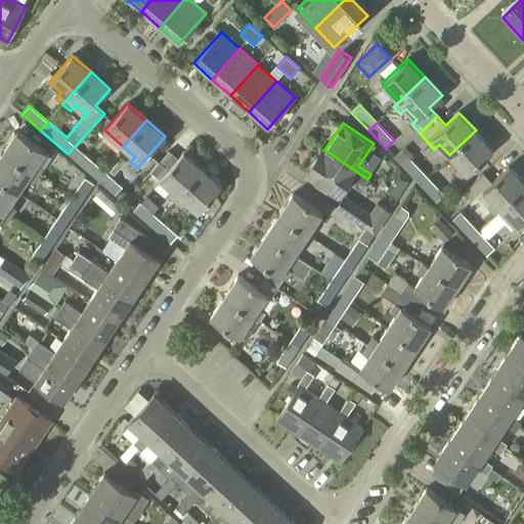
[(476,130),(449,155),(460,165),(454,171),(462,178),(467,173),(492,148),(476,130)]
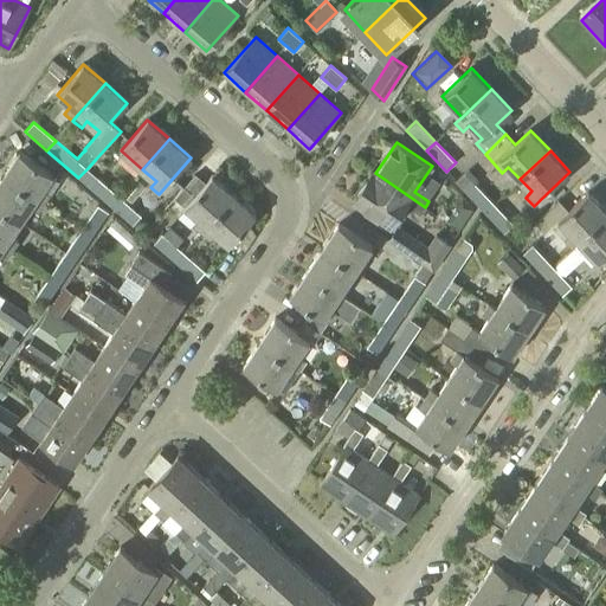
[(37,199),(45,205),(52,194),(44,189),(53,175),(19,152),(4,176),(37,199)]
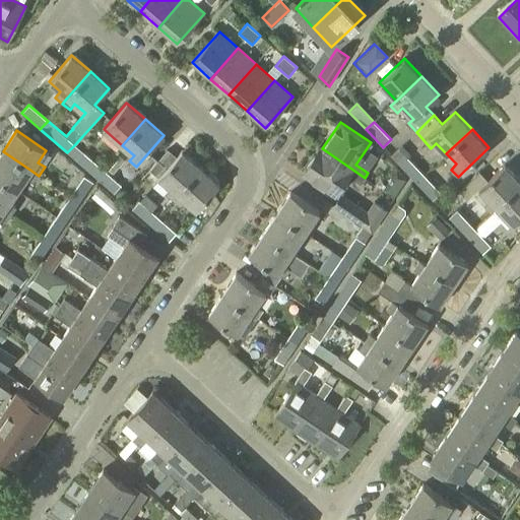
[(67,152),(94,177),(103,169),(78,147),(75,144),(67,152)]
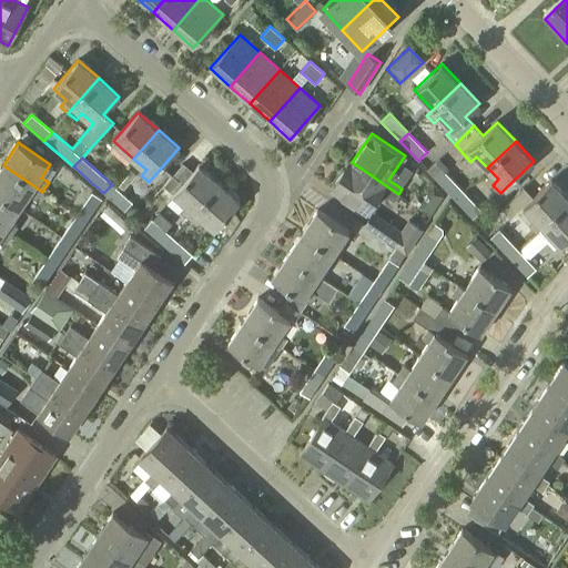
[(454,200),(463,191),(445,172),(449,168),(440,158),(436,162),(427,170),(454,200)]
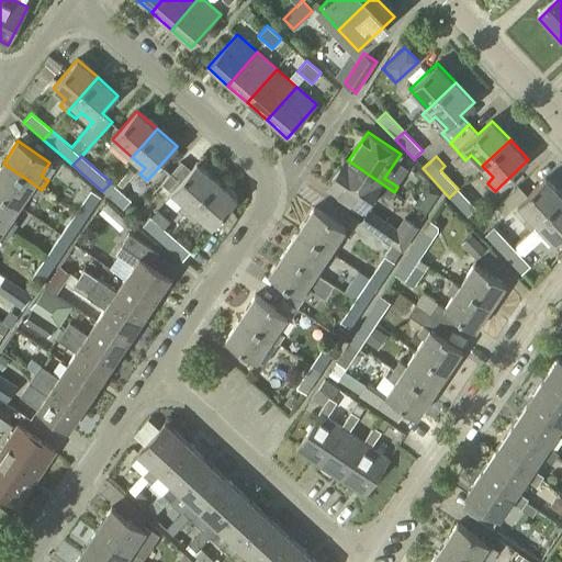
[(394,192),(348,160),(347,159),(328,187),(362,210),(377,189),(390,198),(394,192)]
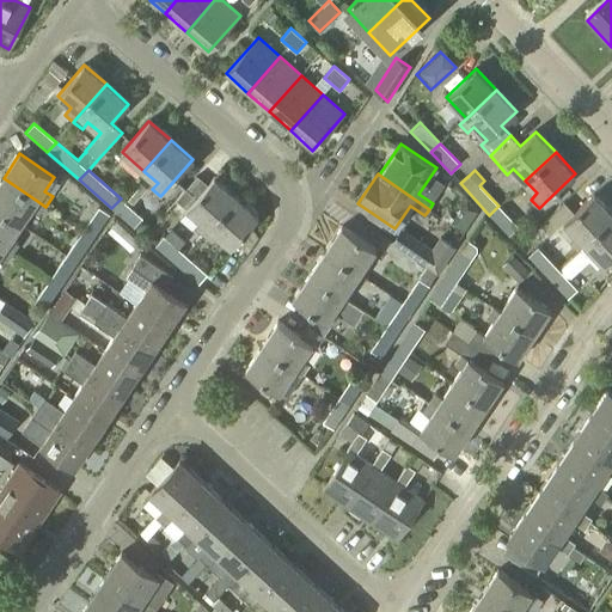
[(202,234),(209,227),(236,196),(214,177),(197,196),(187,187),(177,200),(201,220),(194,227),(202,234)]
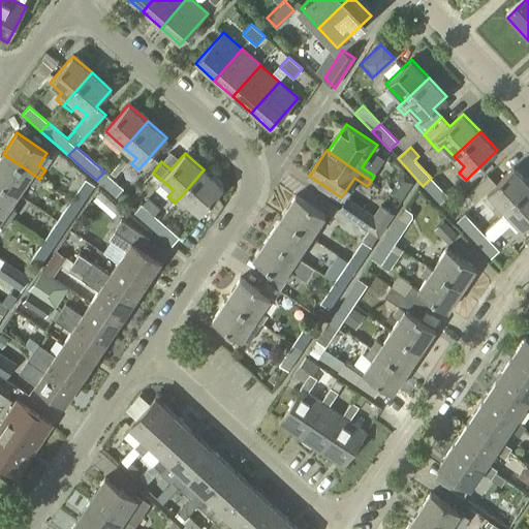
[(34,186),(39,179),(32,174),(3,154),(0,157),(0,181),(19,194),(27,182),(34,186)]
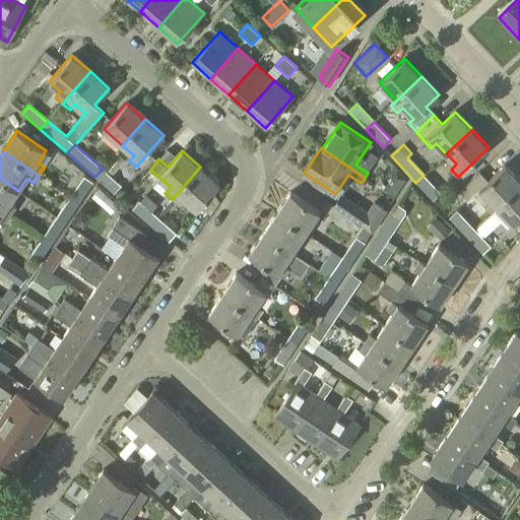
[(116,153),(103,169),(94,177),(114,194),(122,185),(111,176),(124,160),(116,153)]
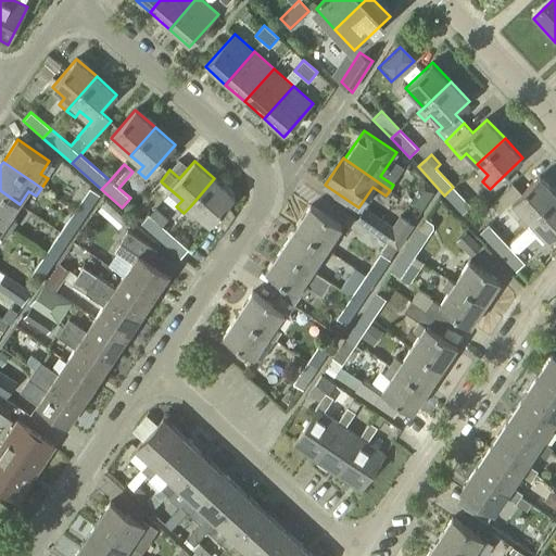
[(531,220),(555,197),(555,192),(540,176),(513,202),(523,213),(518,218),(526,227),(531,222),(531,220)]
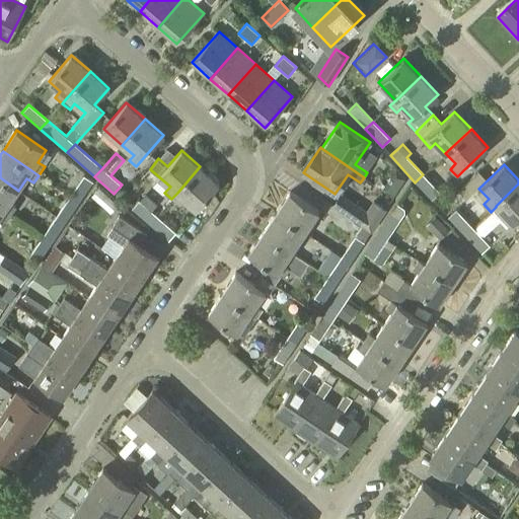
[(177,193),(171,199),(179,206),(184,200),(196,209),(218,182),(200,166),(177,193)]
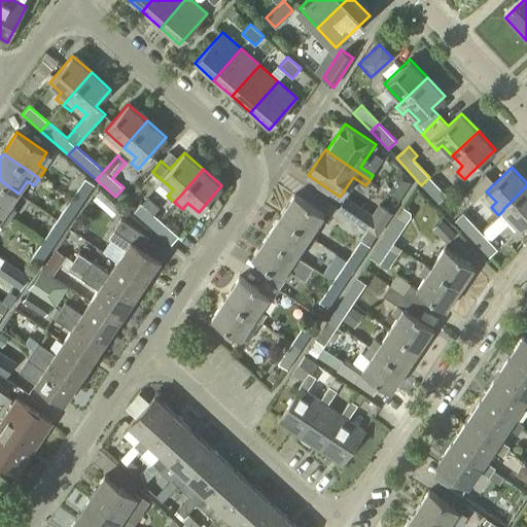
[(387,192),(399,201),(411,182),(401,172),(387,192)]
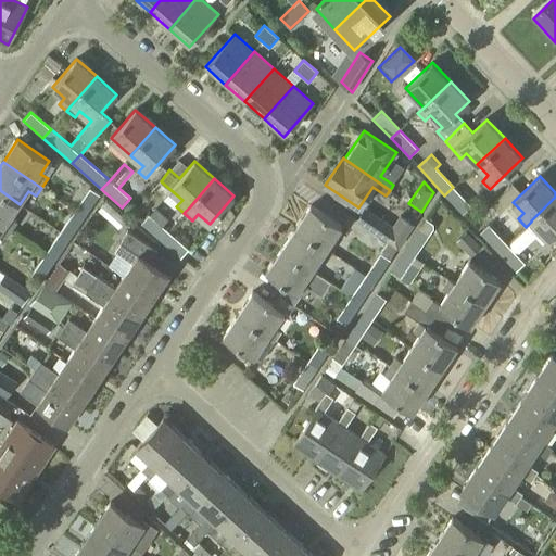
[(444,196),(463,214),(471,205),(453,187),(444,196)]
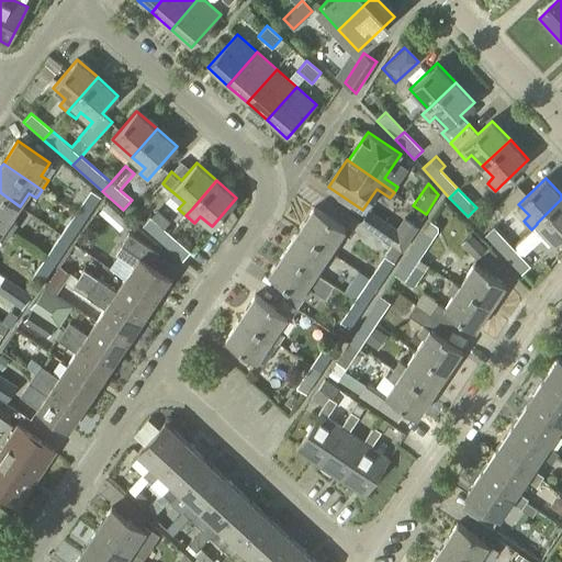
[(86,220),(101,197),(91,190),(76,213),(86,220)]
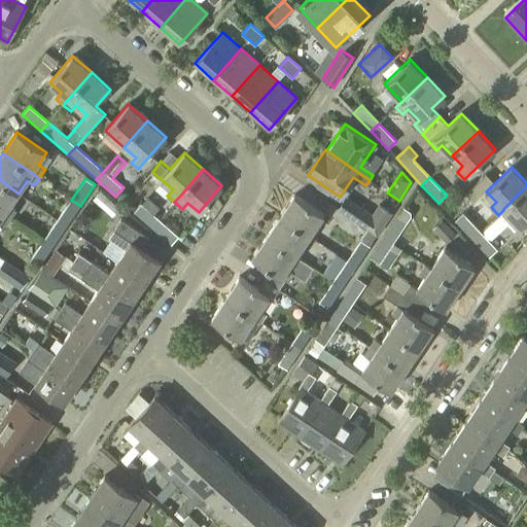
[(10,206),(19,194),(0,180),(0,210),(5,213),(11,218),(16,210),(10,206)]
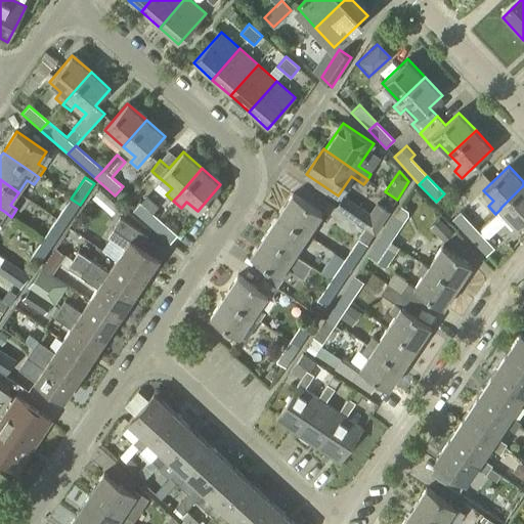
[(523,185),(500,208),(500,209),(517,226),(523,219),(523,185)]
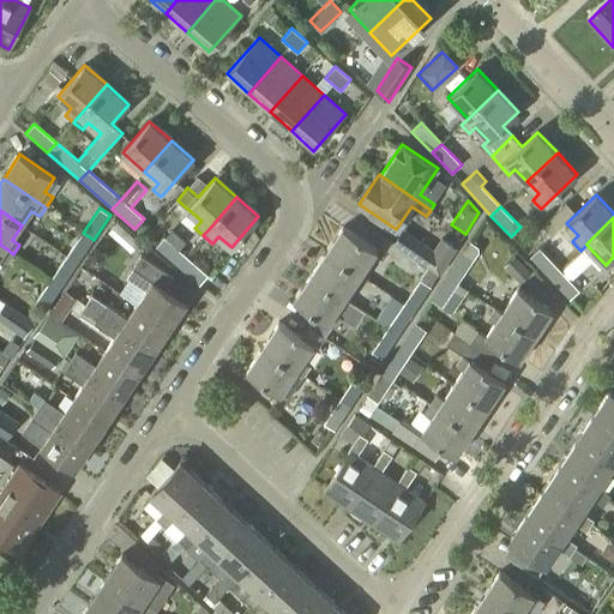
[(327,251),(361,274),(377,250),(343,227),(327,251)]
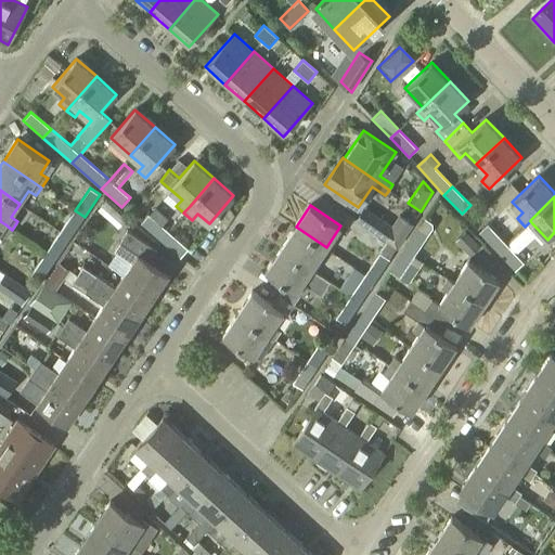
[(387,241),(396,247),(397,247),(412,224),(399,216),(391,227),(364,207),(356,219),(387,241)]
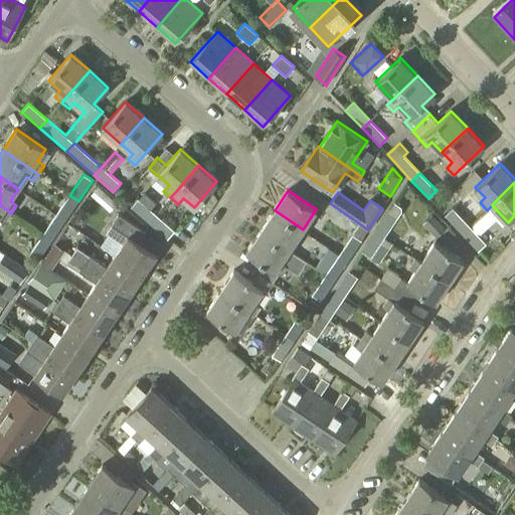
[(78,201),(69,195),(55,214),(65,220),(78,201)]
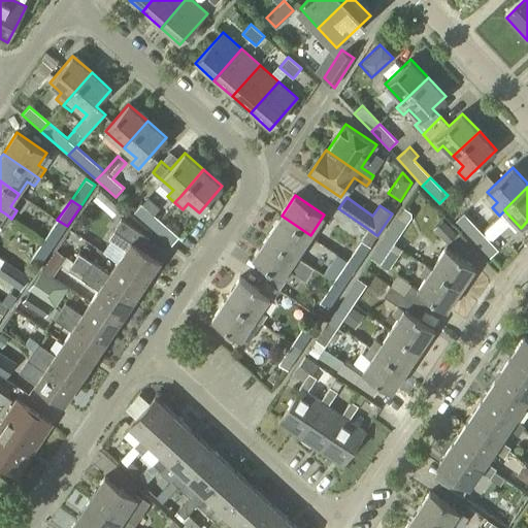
[(152,228),(160,220),(140,203),(133,211),(152,228)]
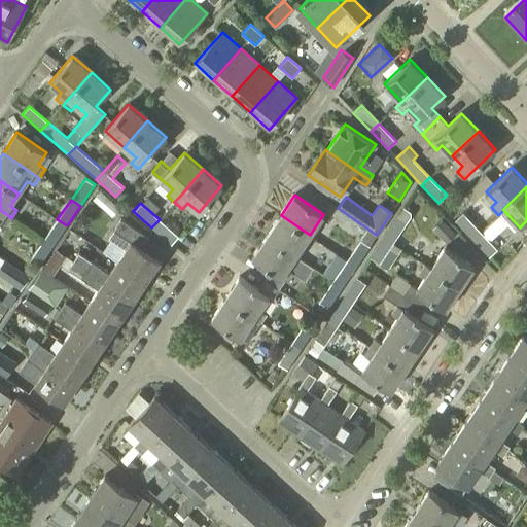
[(393,244),(412,216),(411,211),(403,207),(384,237),(393,244)]
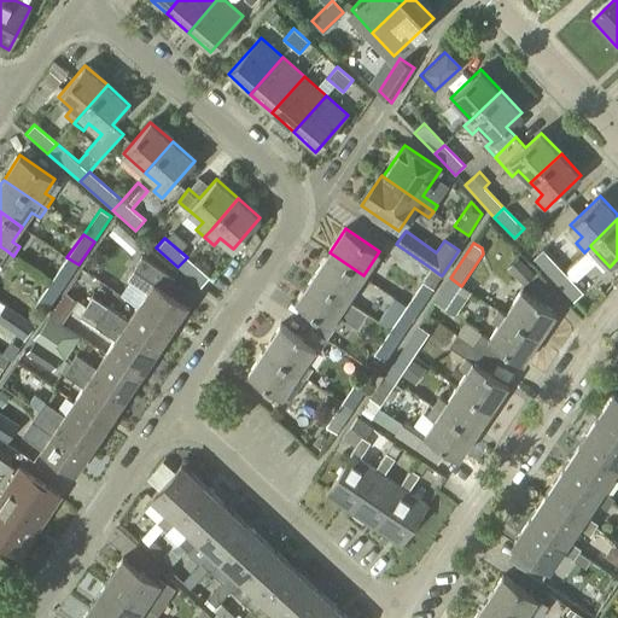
[(0,261),(7,266),(13,256),(6,250),(0,246),(0,261)]
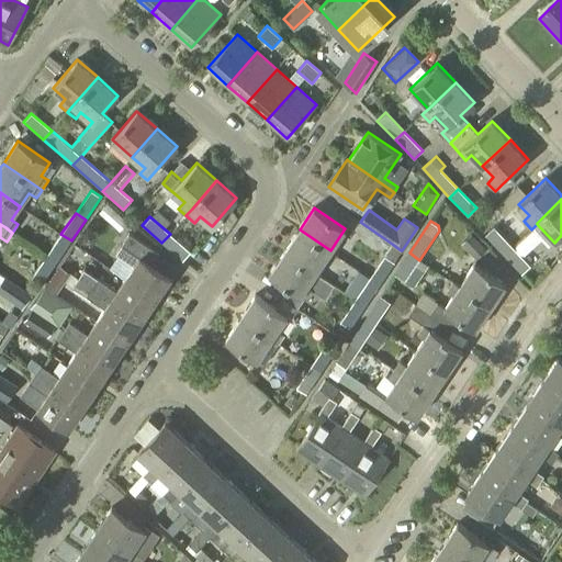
[(513,246),(494,226),(484,235),(503,255),(513,246)]
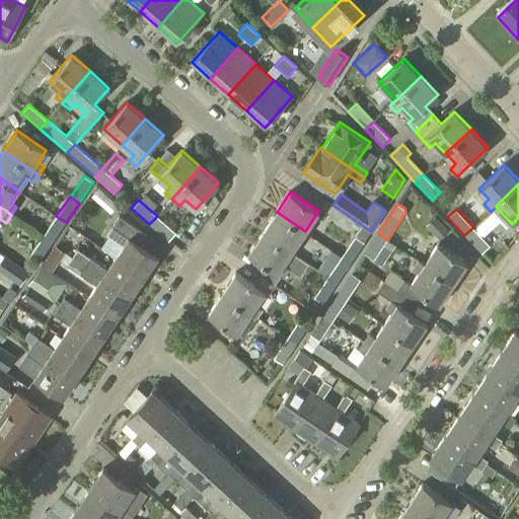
[(291,251),(305,231),(277,212),(263,232),(291,251)]
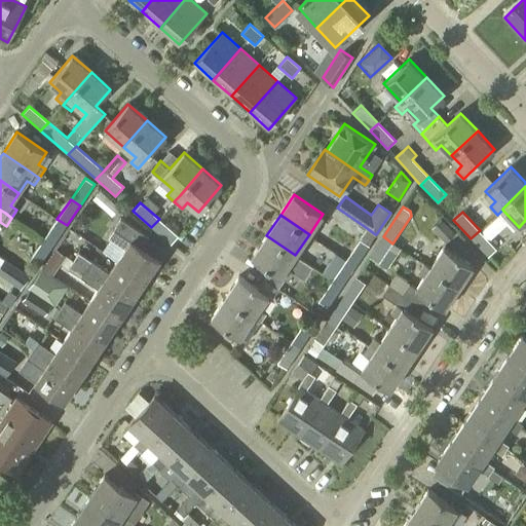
[(117,259),(146,278),(159,258),(143,247),(149,236),(121,218),(108,237),(124,249),(117,259)]
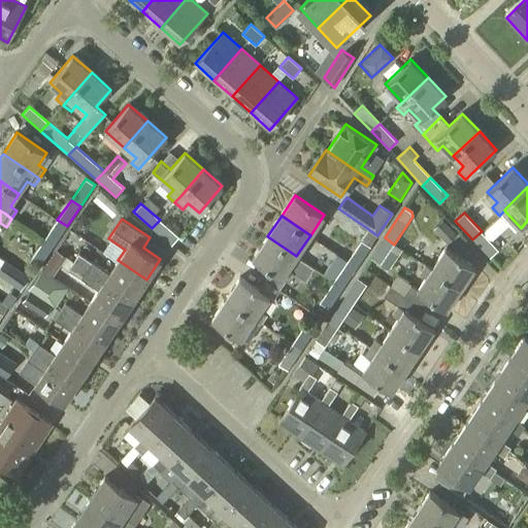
[(67,226),(57,220),(43,240),(53,246),(67,226)]
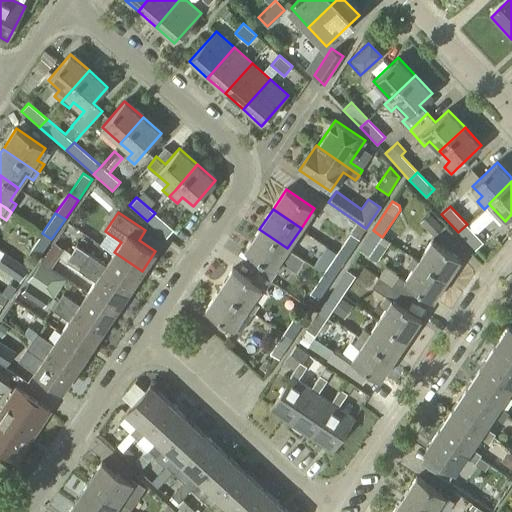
[(155,213),(147,221),(166,238),(174,229),(155,213)]
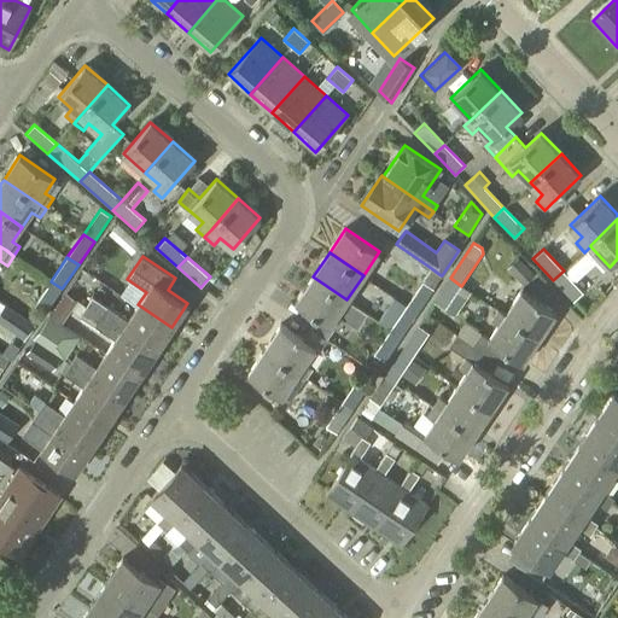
[(523,285),(535,274),(518,257),(507,268),(523,285)]
